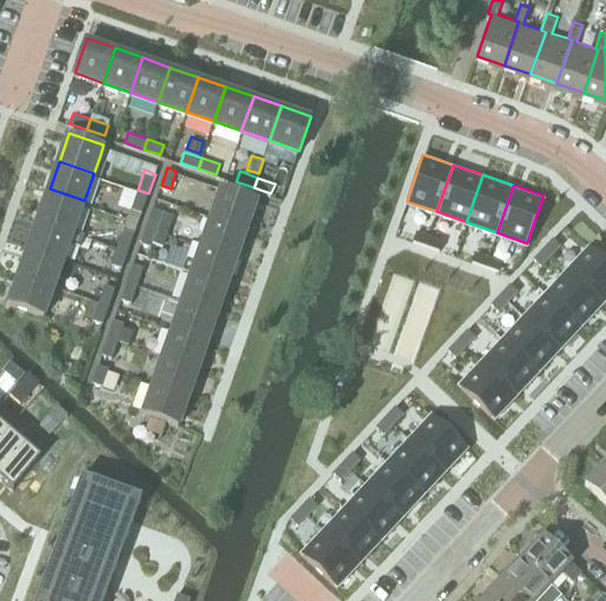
[(212,215),(247,227),(257,198),(223,186),(212,215)]
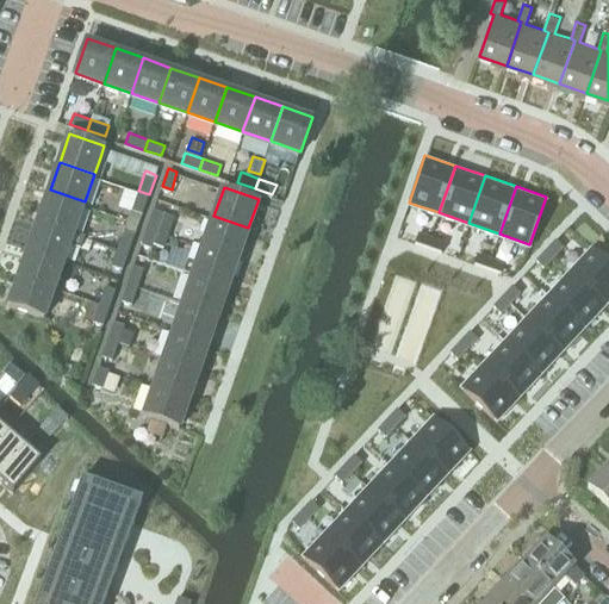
[(74,229),(85,201),(50,190),(39,218),(74,229)]
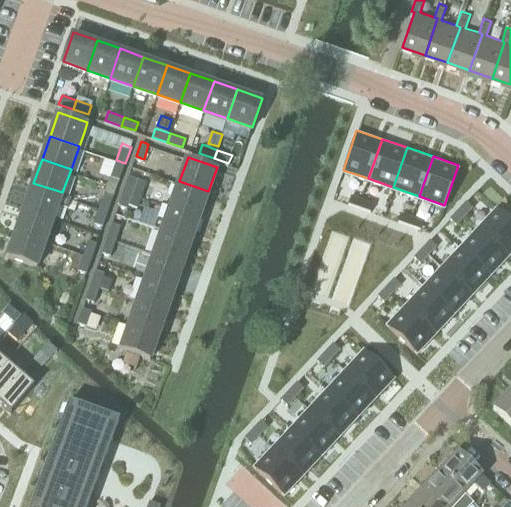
[(115,164),(112,174),(120,177),(125,163),(116,160),(115,164)]
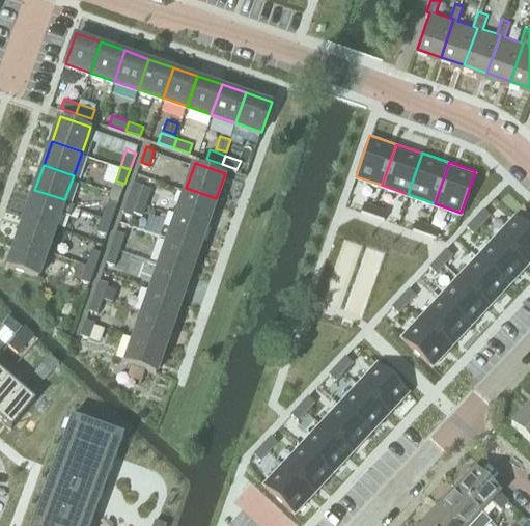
[(129,197),(148,202),(154,186),(143,182),(143,183),(135,180),(129,197)]
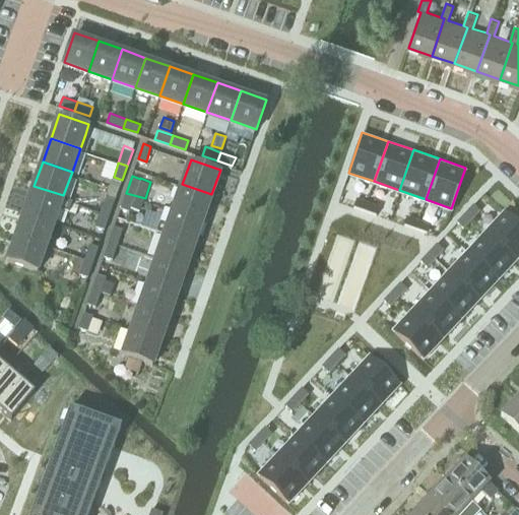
[(203,218),(211,194),(182,184),(174,207),(203,218)]
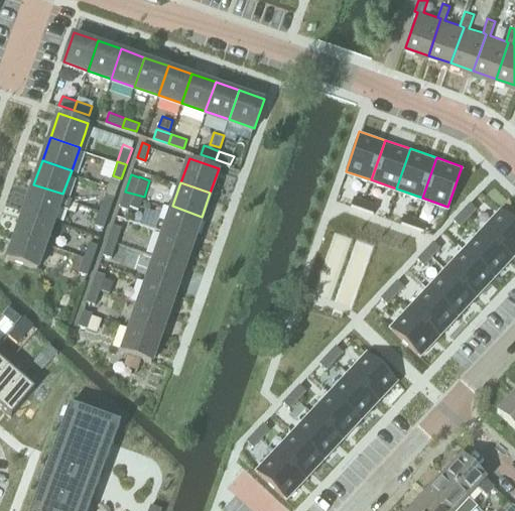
[(74,198),(62,194),(33,184),(25,208),(54,218),(59,205),(70,208),(74,198)]
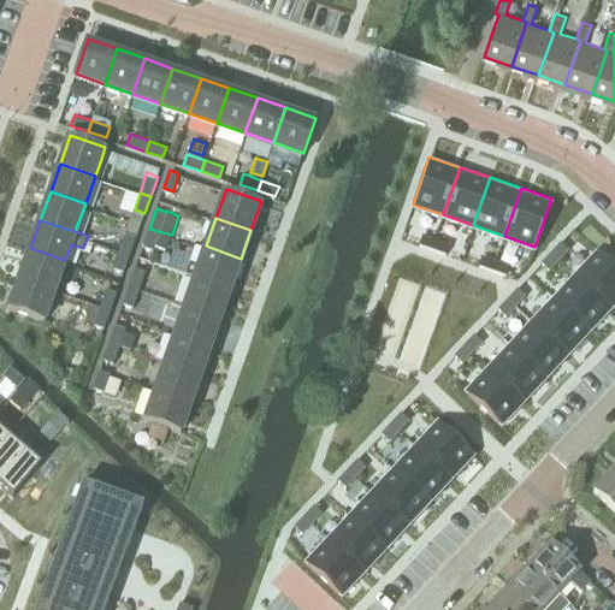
[(427,227),(425,236),(437,241),(441,232),(427,227)]
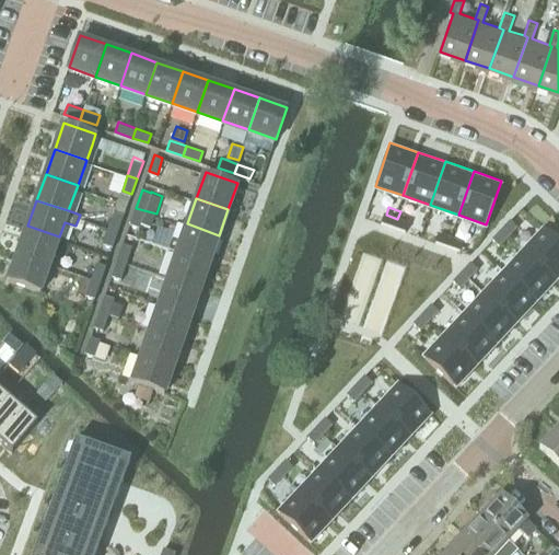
[(152,226),(156,214),(136,208),(130,222),(140,226),(141,222),(152,226)]
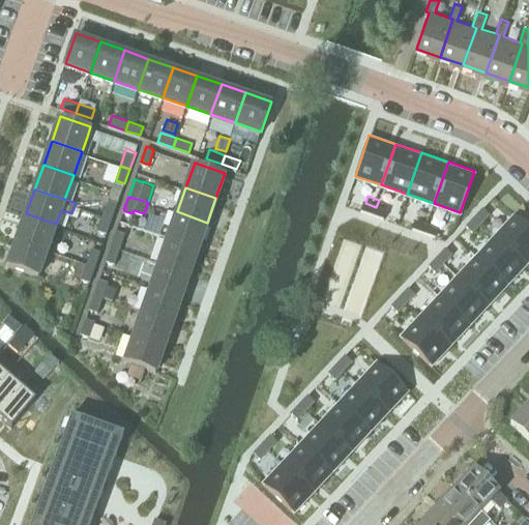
[(118,201),(109,198),(104,213),(113,216),(118,201)]
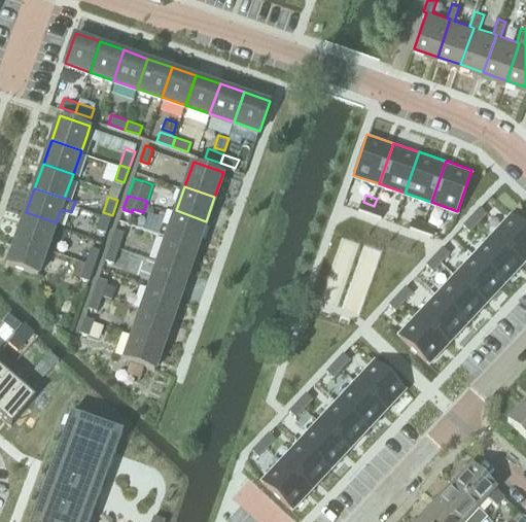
[(377,199),(374,206),(385,209),(388,202),(377,199)]
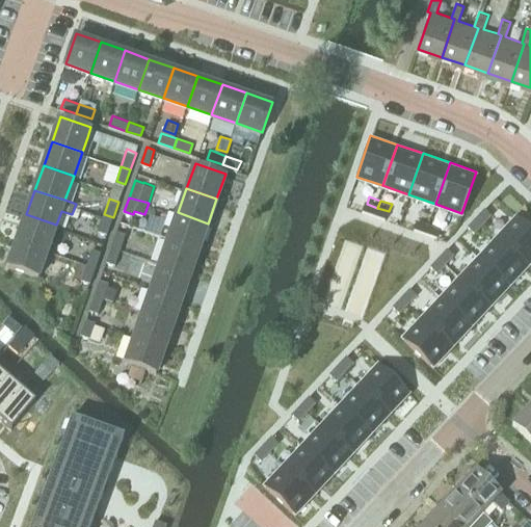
[(485,207),(477,216),(483,222),(492,213),(485,207)]
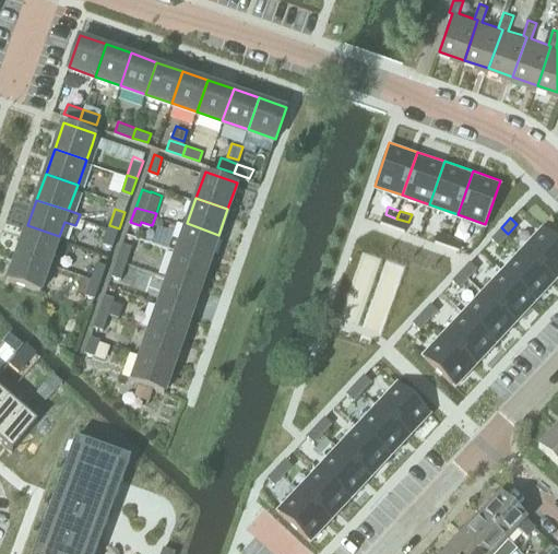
[(187,223),(179,221),(178,223),(170,221),(168,224),(164,223),(162,228),(152,225),(147,238),(170,246),(169,247),(178,249),(210,260),(218,235),(187,223)]
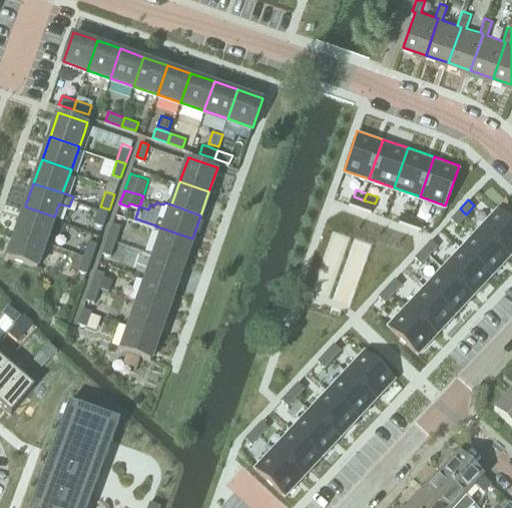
[(46,240),(54,216),(25,206),(17,230),(46,240)]
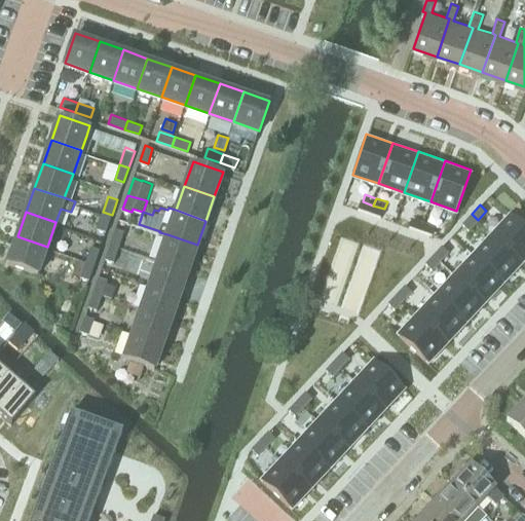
[(103,212),(98,226),(98,227),(107,230),(112,215),(103,212)]
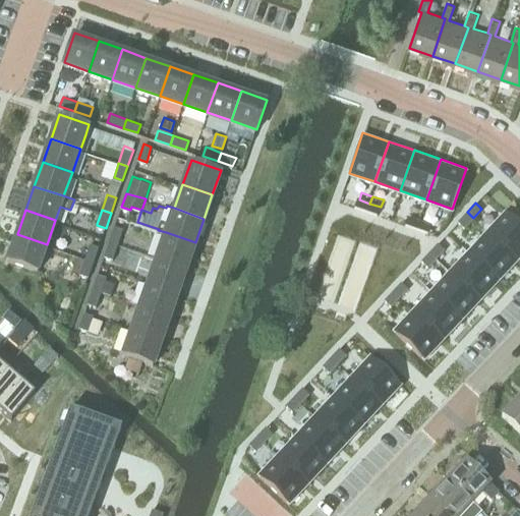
[(412,210),(410,217),(421,220),(423,214),(412,210)]
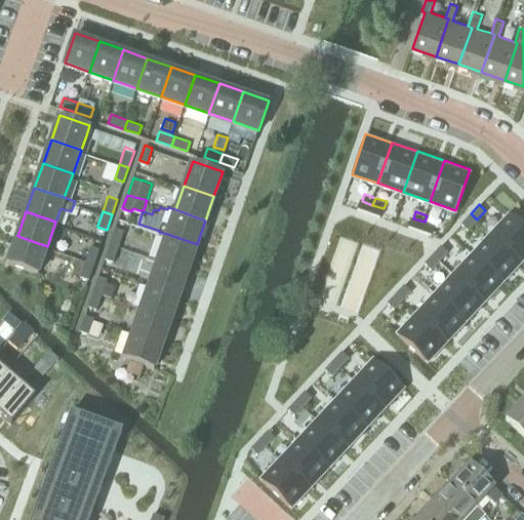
[(523,224),(510,211),(491,231),(522,261),(523,258),(523,224)]
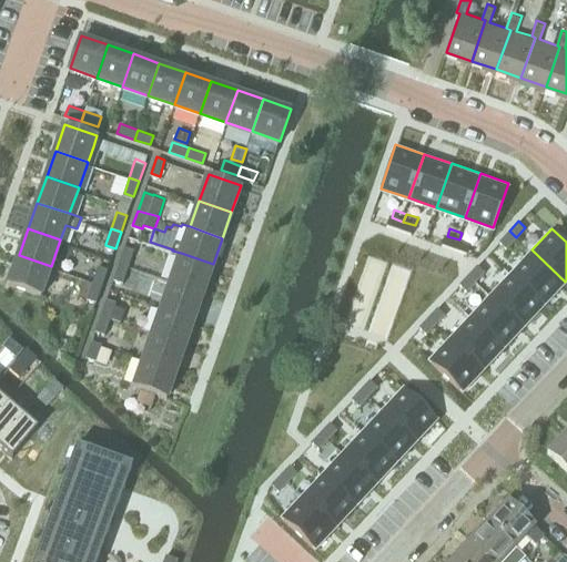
[(509,231),(499,241),(507,247),(516,237),(509,231)]
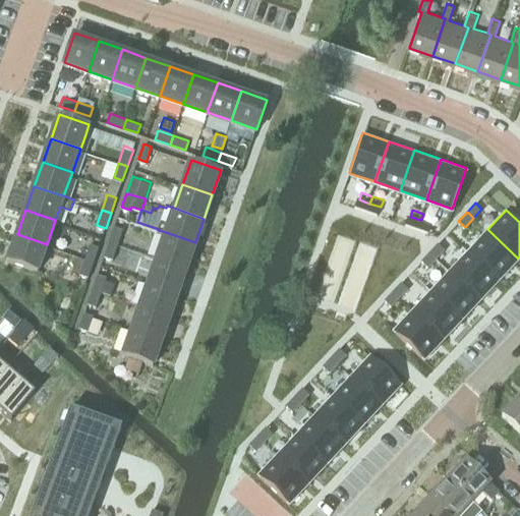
[(423,214),(421,220),(432,224),(435,217),(423,214)]
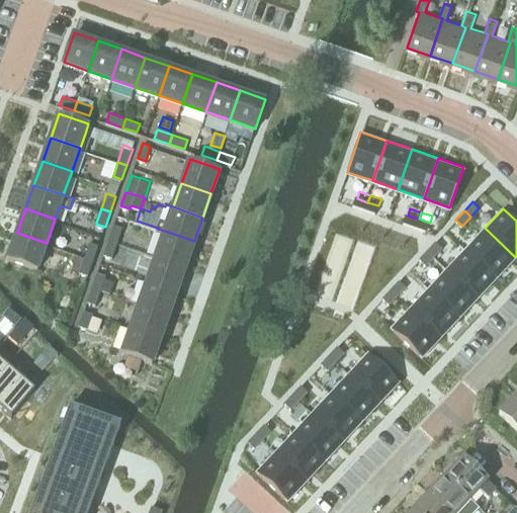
[(108,240),(118,243),(123,227),(114,223),(108,240)]
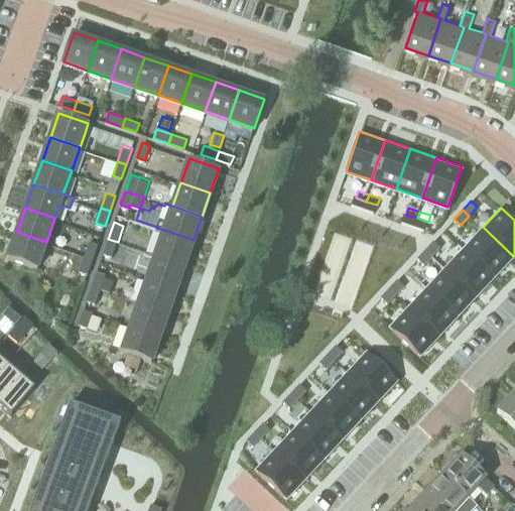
[(483,227),(464,246),(495,275),(513,256),(483,227)]
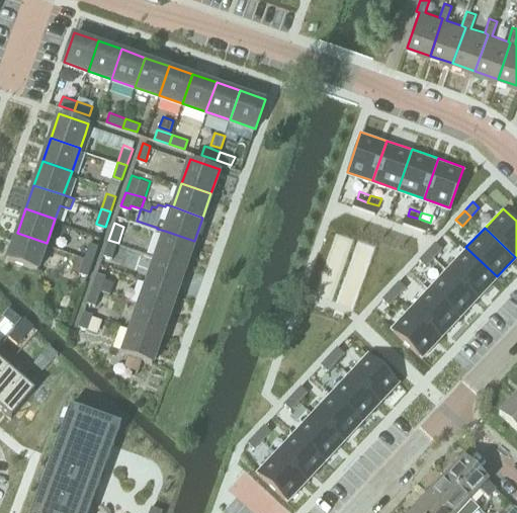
[(186,264),(194,241),(165,231),(157,254),(186,264)]
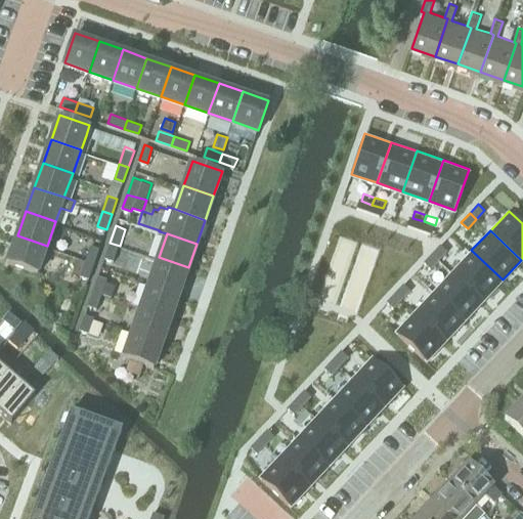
[(38,270),(47,246),(17,235),(8,260),(38,270)]
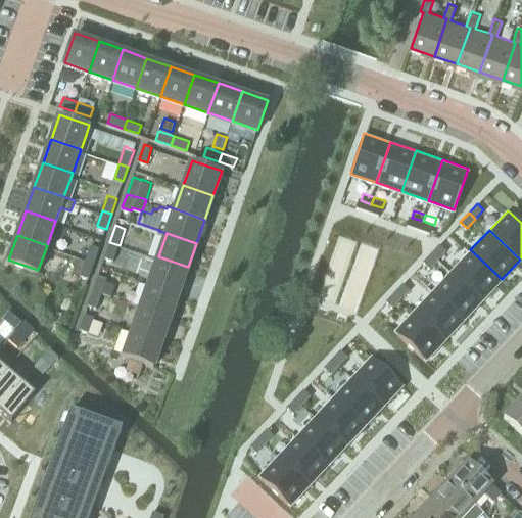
[(114,259),(120,245),(109,242),(105,255),(114,259)]
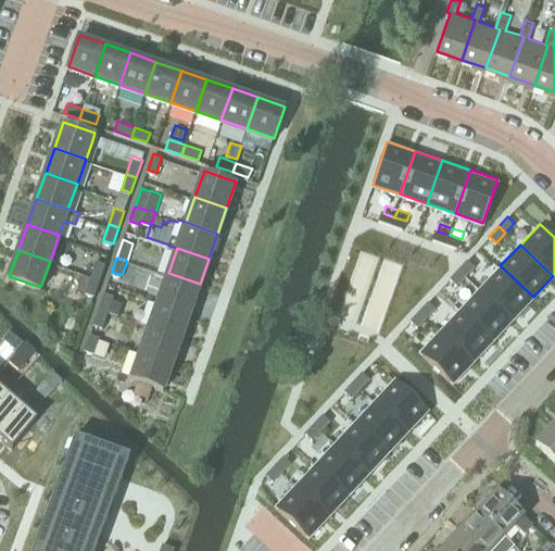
[(468,258),(458,268),(466,275),(475,264),(468,258)]
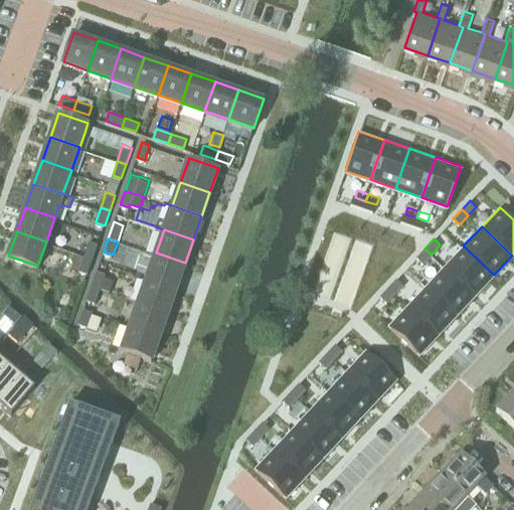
[(99,242),(90,239),(84,255),(94,258),(99,242)]
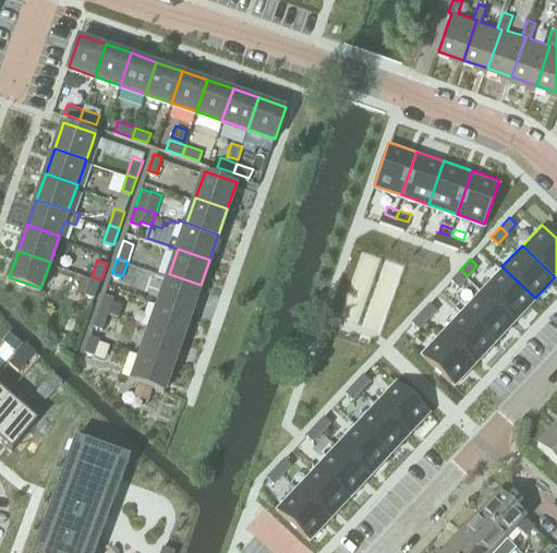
[(501,266),(482,288),(515,320),(535,298),(501,266)]
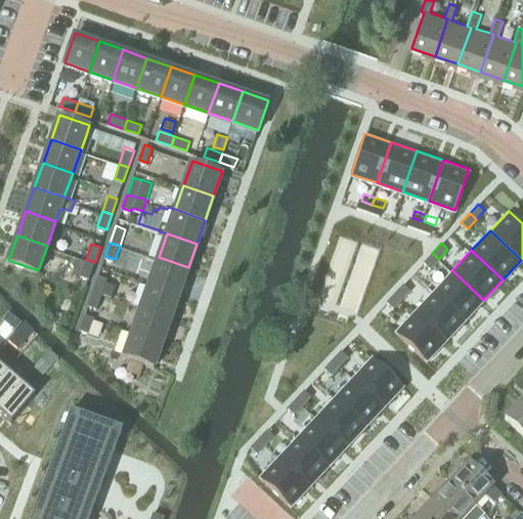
[(432,253),(424,261),(431,267),(439,259),(432,253)]
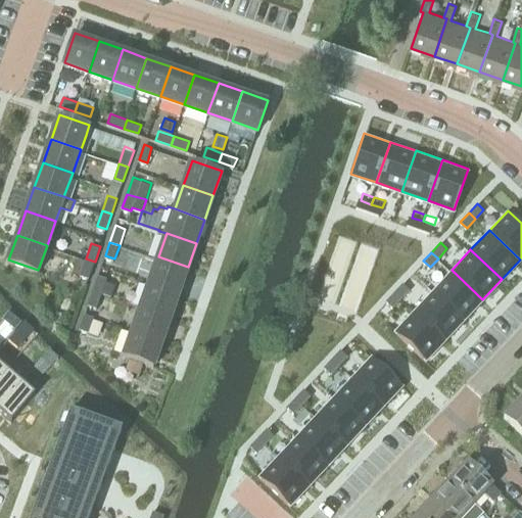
[(94,264),(85,261),(75,256),(70,270),(81,274),(90,277),(94,264)]
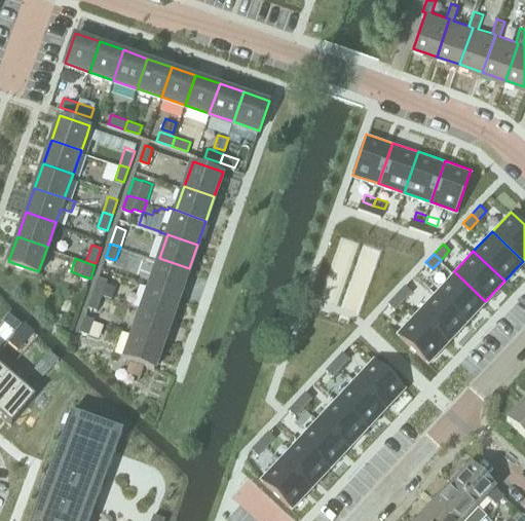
[(180,293),(189,268),(159,258),(150,283),(180,293)]
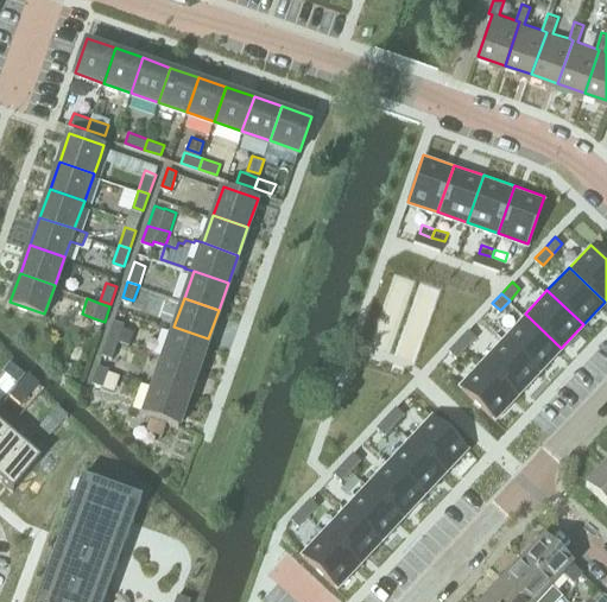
[(525,314),(504,337),(539,371),(561,348),(525,314)]
